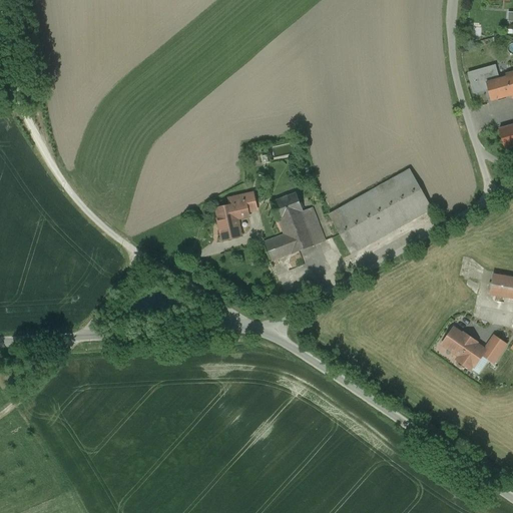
[(495,66),(469,73),(474,93),(488,89),(486,83),(499,79),(495,66)]
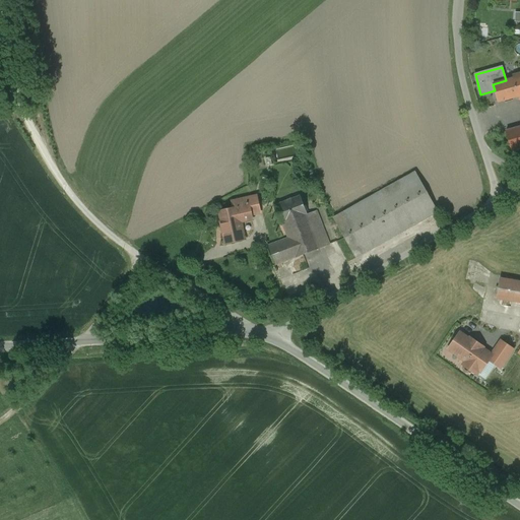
[(506,80),(493,84),(495,90),(498,102),(518,95),(514,78),(506,80)]
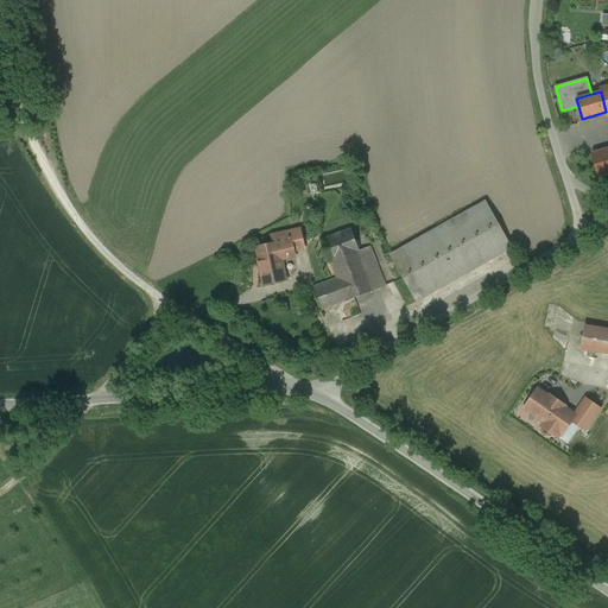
[(607,147),(591,153),(599,177),(607,173),(607,147)]
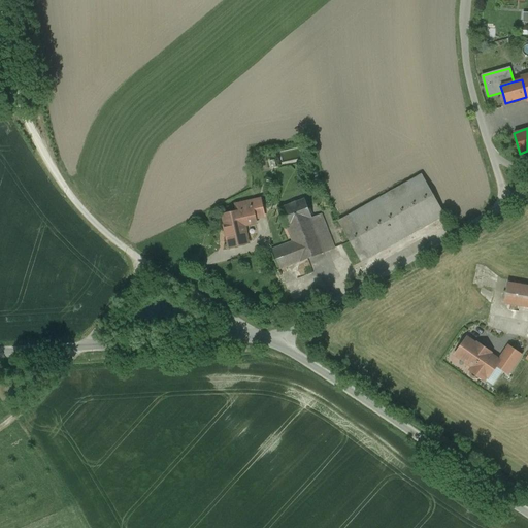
[(421,174),(338,221),(362,262),(444,216),(421,174)]
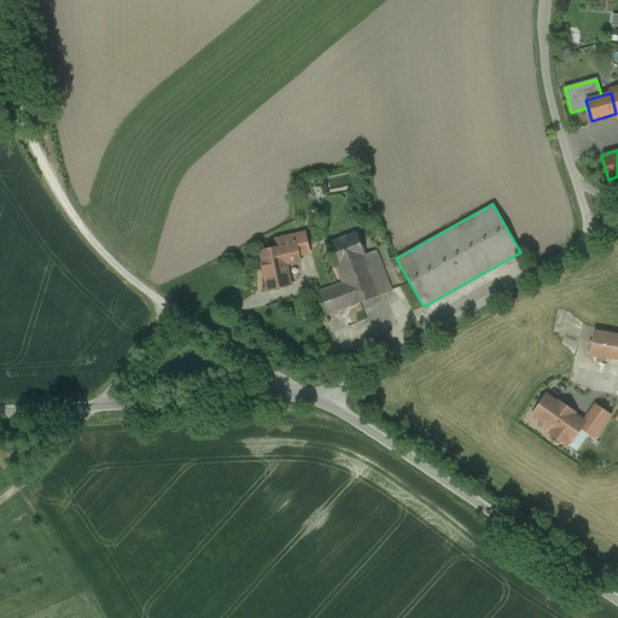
[(304,233),(293,235),(298,256),(309,254),(304,233)]
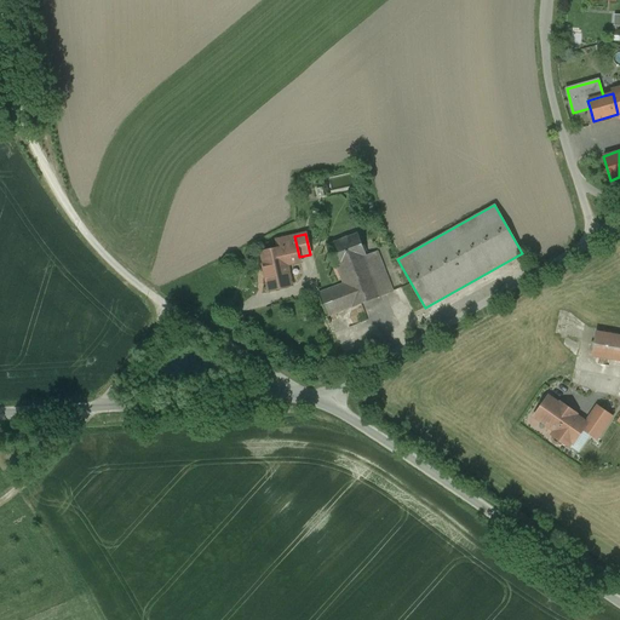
[(366,256),(357,234),(327,245),(336,268),(337,267),(344,285),(319,294),(328,316),(380,297),(380,296),(394,291),(378,252),(366,256)]
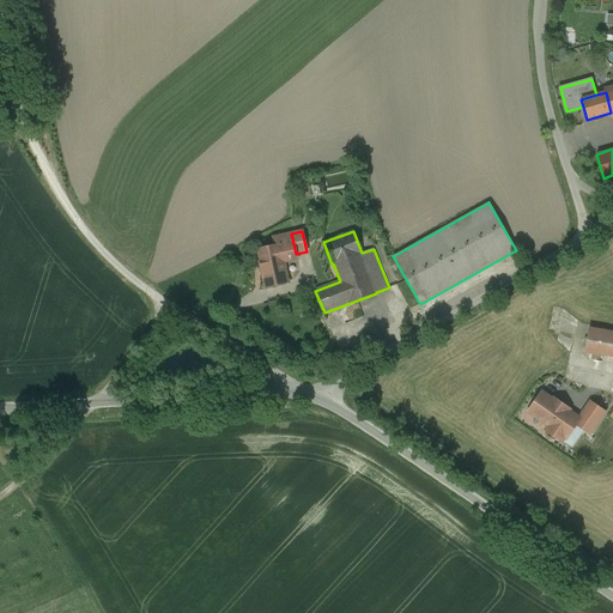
[(275,247),(259,250),(266,286),(287,281),(283,261),(297,258),(296,254),(291,234),(273,238),(275,247)]
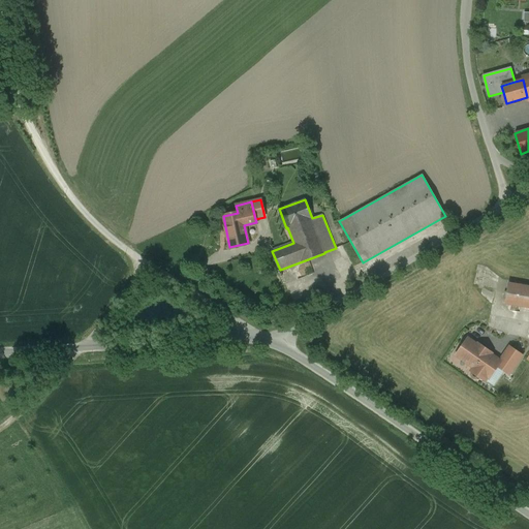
[(252,255),(253,267),(261,266),(260,255),(252,255)]
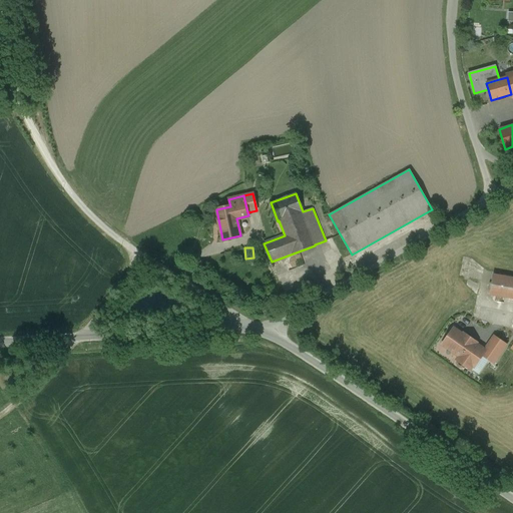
[(512,279),(493,276),(489,294),(512,298),(512,279)]
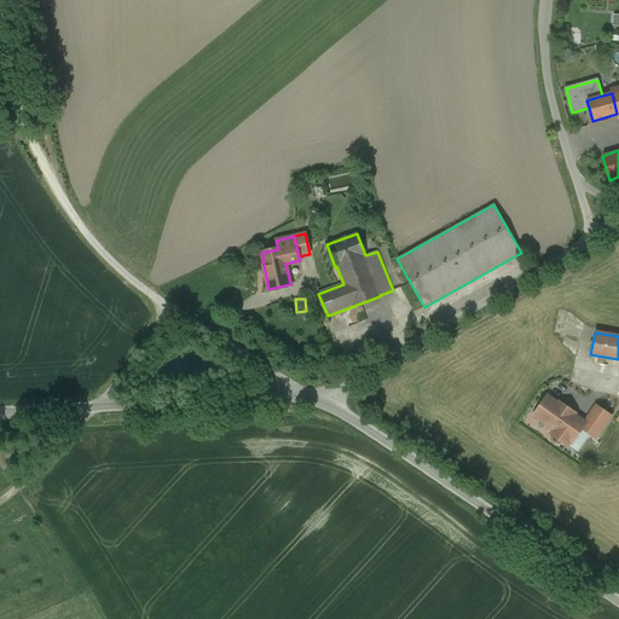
[(331,362),(316,357),(311,376),(328,381),(331,362)]
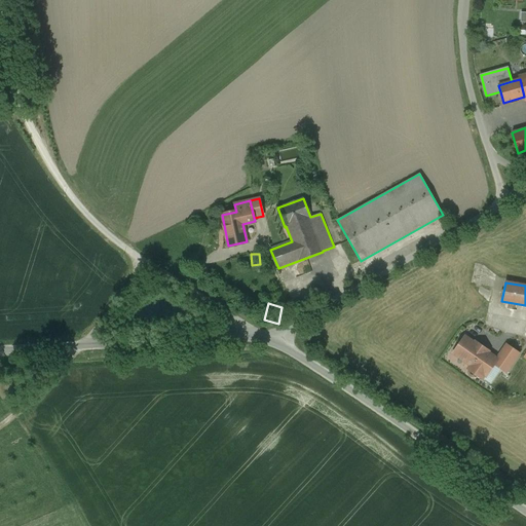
[(489,351),(475,342),(475,343),(465,337),(453,353),(471,366),(468,369),(478,375),(480,372),(486,376),(494,364),(497,360),(497,359),(488,352),(489,351)]
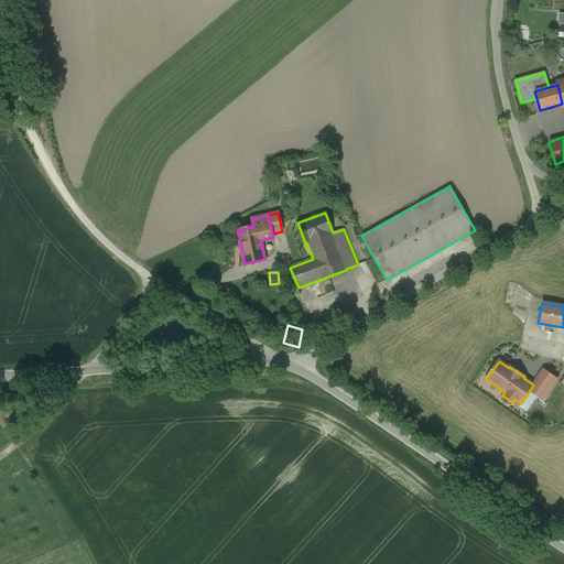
[(543,370),(533,384),(533,386),(530,390),(543,399),(556,379),(543,370)]
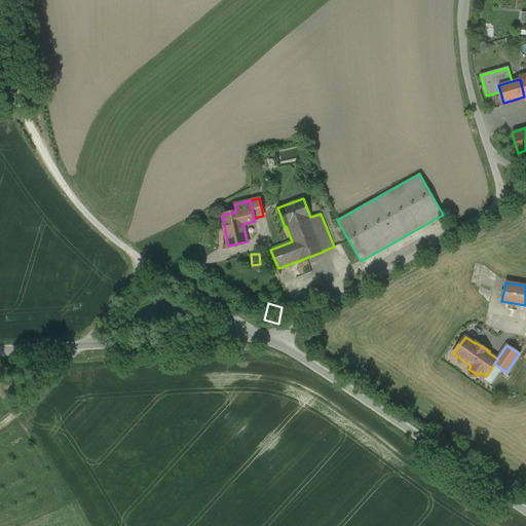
[(463,369),(465,365),(449,354),(447,358),(463,369)]
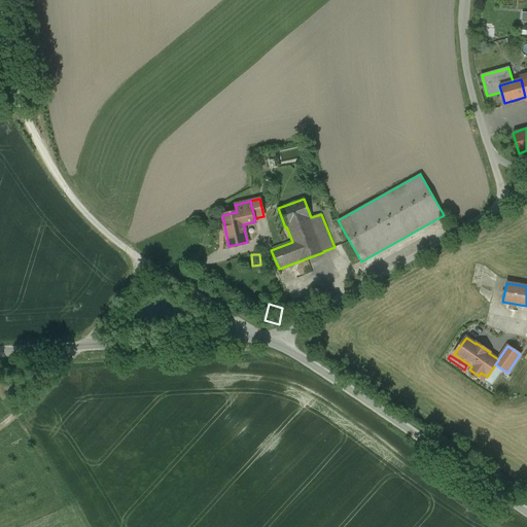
All buildings are outlined.
